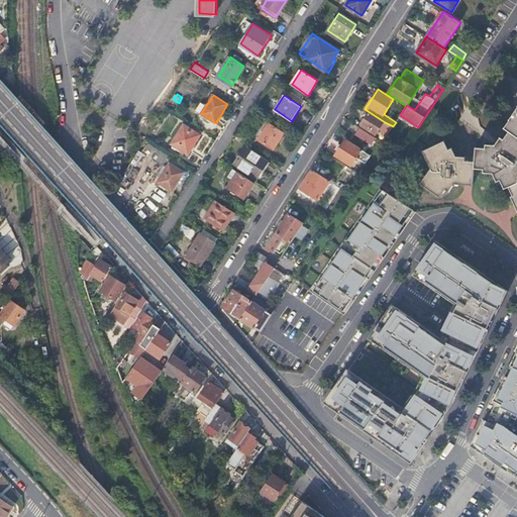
[(486,148),(476,148),(475,162),(474,168),(484,169),(484,173),(494,174),(498,182),(500,181),(504,189),(509,187),(516,183),(516,107),(509,119),(510,120),(505,128),(509,131),(503,139),(501,137),(495,145),(486,145),(486,148)]
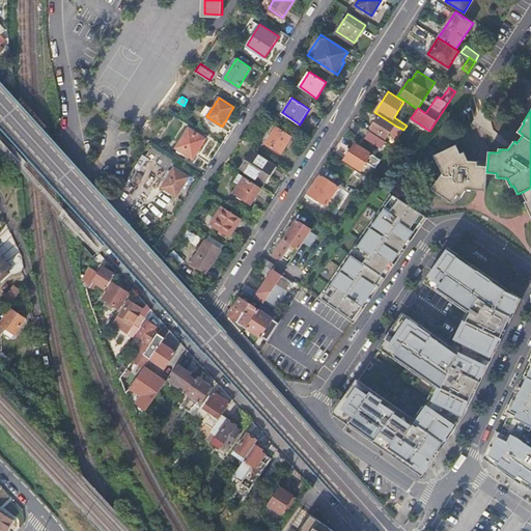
[(403,130),(395,126),(394,127),(379,116),(371,127),(387,137),(390,132),(394,134),(393,136),(397,139),(403,130)]
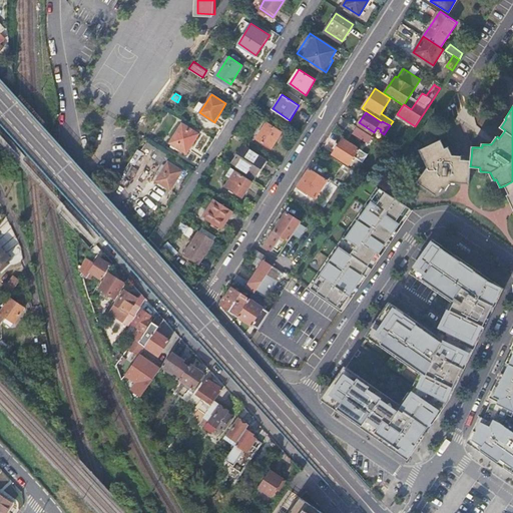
[(182,122),(170,142),(187,152),(199,133),(182,122)]
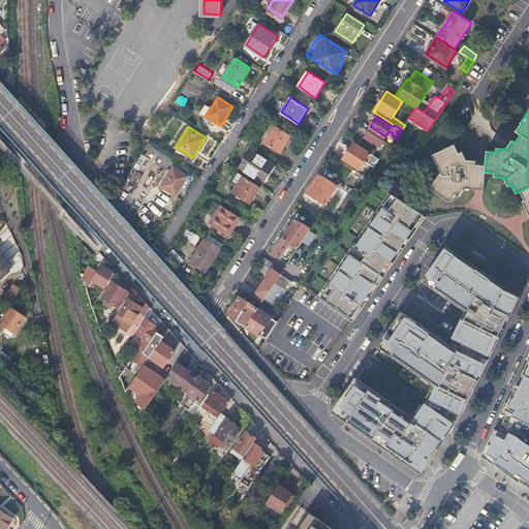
[(276,126),(265,143),(279,152),(289,135),(276,126)]
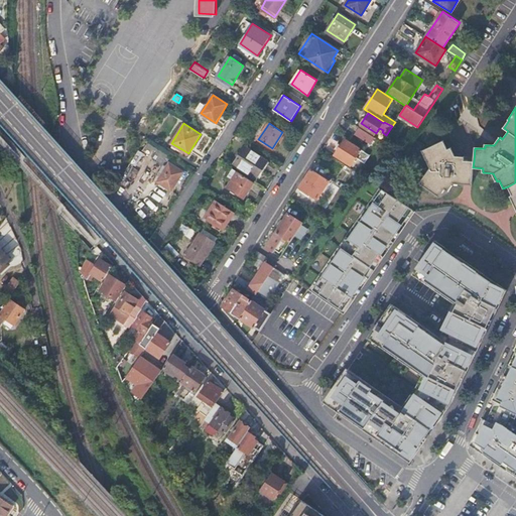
[(361,123),(359,127),(374,136),(376,133),(361,123)]
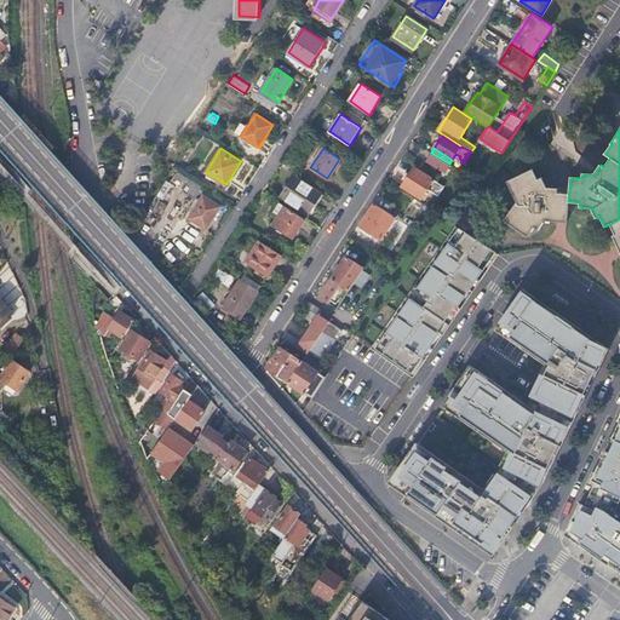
[(449,164),(431,153),(424,161),(445,176),(452,166),(449,164)]
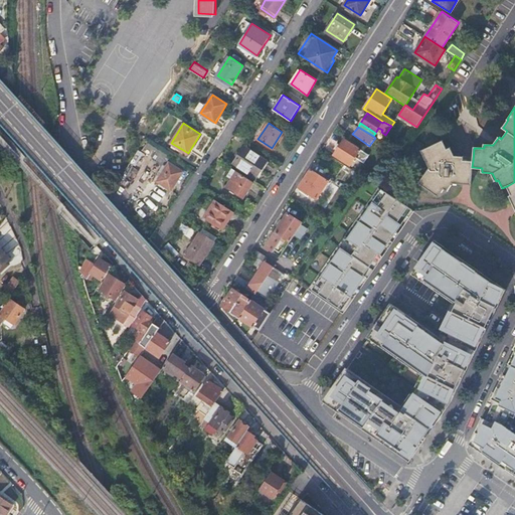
[(369,155),(343,139),(334,155),(349,164),(354,158),(363,163),(369,155)]
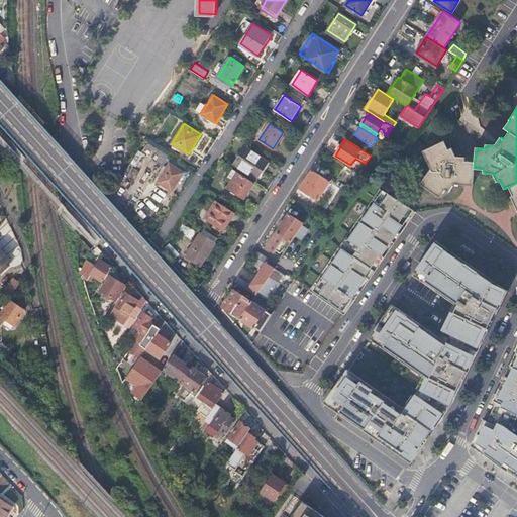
[(474,168),(475,162),(466,162),(466,158),(455,158),(451,147),(448,149),(444,141),(422,152),(430,169),(419,185),(438,197),(444,190),(447,192),(453,185),(473,186),(474,168)]
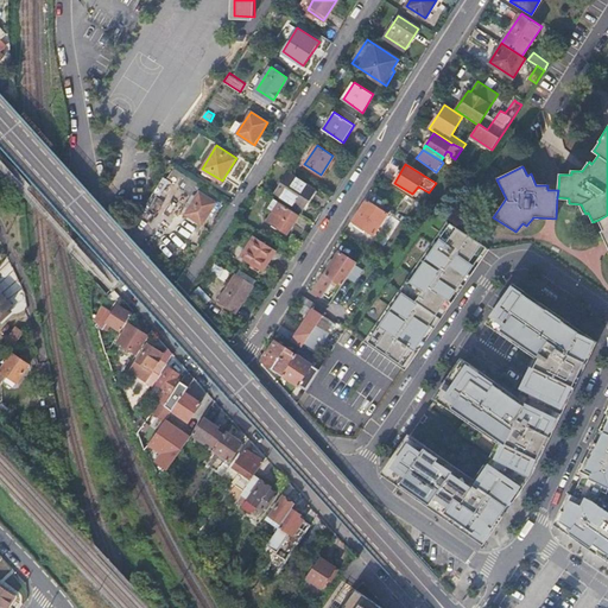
[(287,172),(274,191),(302,209),(315,190),(287,172)]
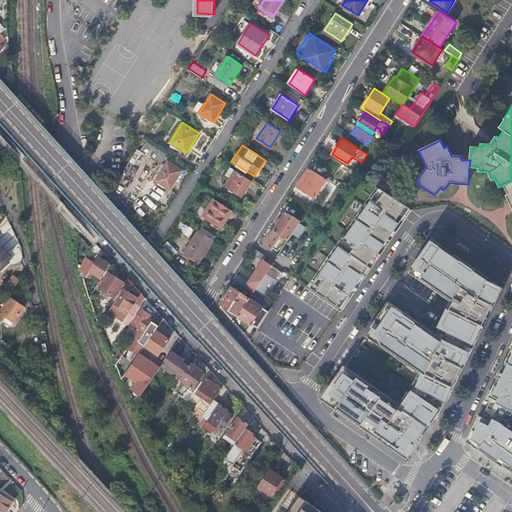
[(134,150),(127,178),(138,181),(145,153),(134,150)]
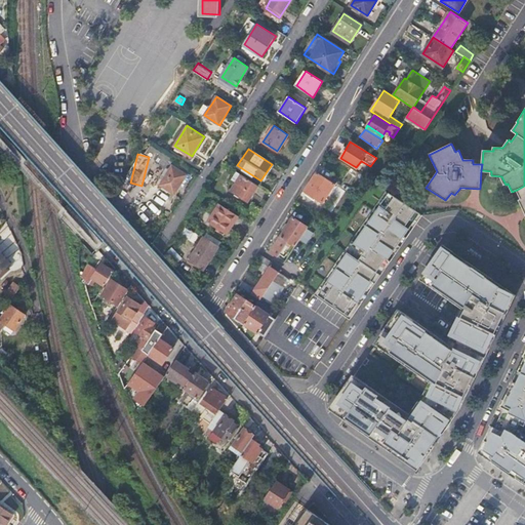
[(221,163),(216,171),(221,175),(227,167),(221,163)]
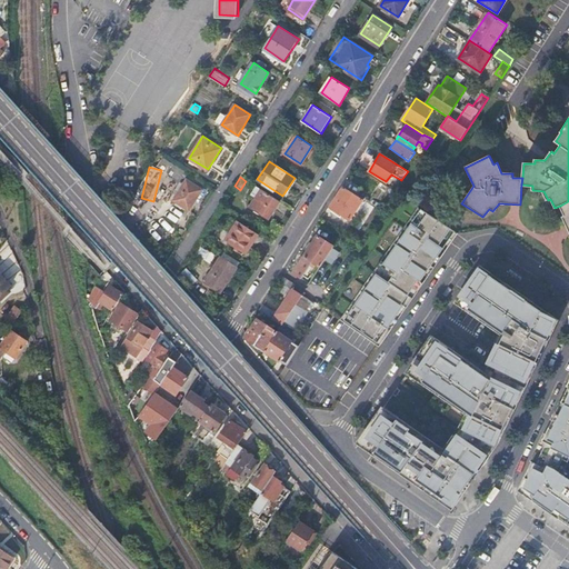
[(187,179),(173,200),(190,210),(202,188),(187,179)]
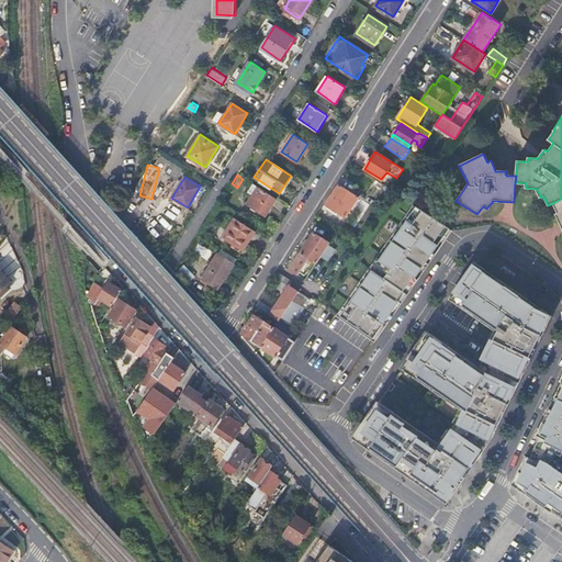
[(343,222),(358,198),(338,184),(326,204),(341,214),(339,220),(343,222)]
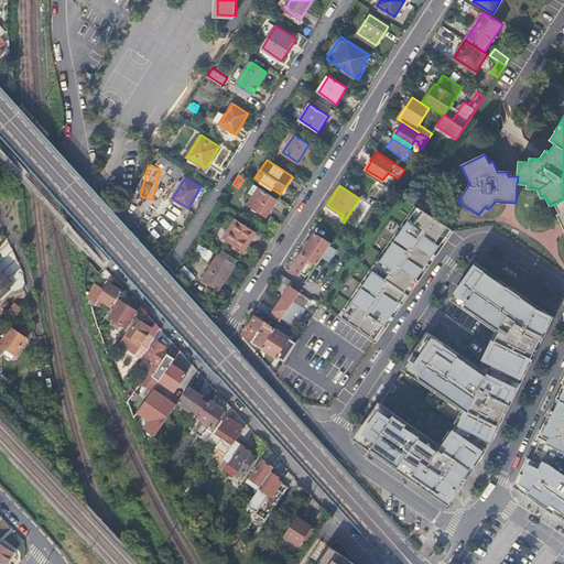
[(267,216),(278,199),(260,187),(249,204),(267,216)]
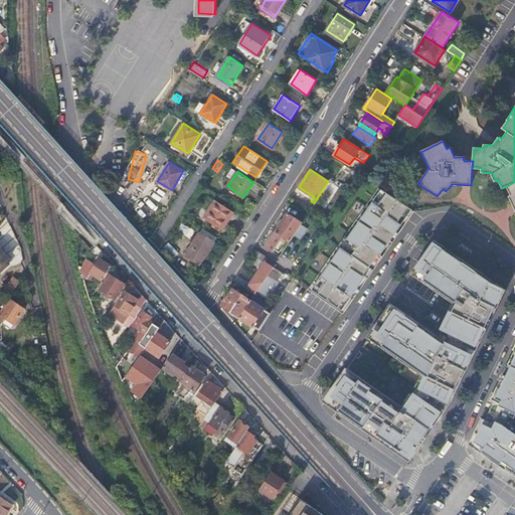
[(408,220),(414,211),(381,189),(312,289),(342,310),(365,276),(364,275),(378,253),(380,254),(405,218),(408,220)]
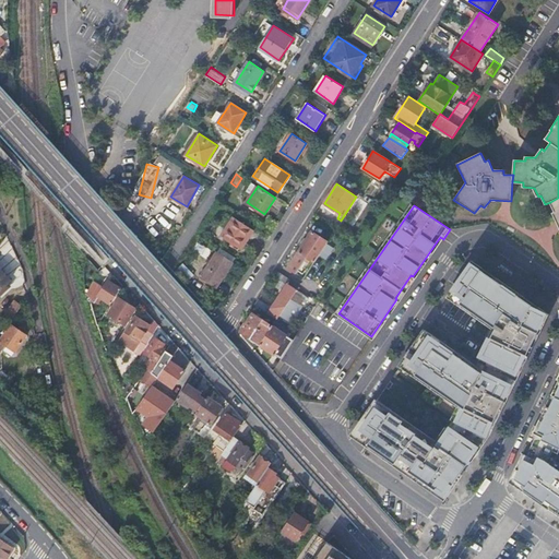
[(222,235),(242,248),(253,230),(233,217),(222,235)]
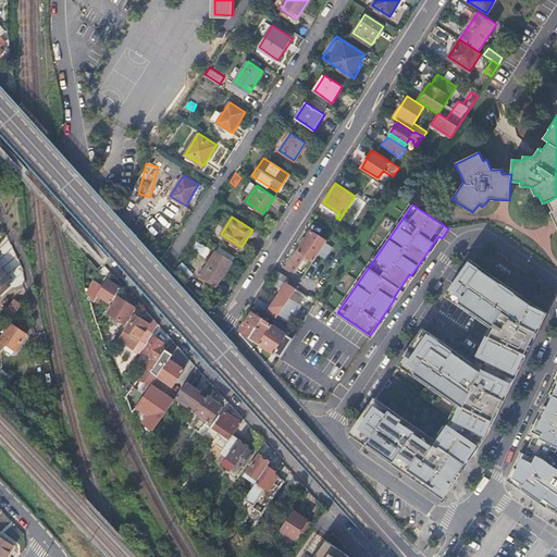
[(311,231),(286,268),(295,273),(306,257),(313,261),(317,256),(325,243),(326,240),(311,231)]
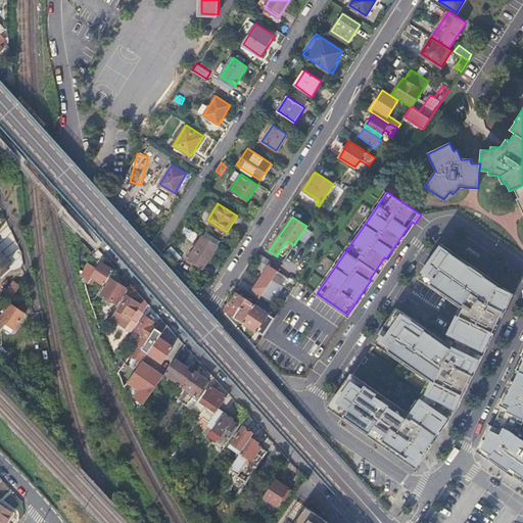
[(313,232),(305,228),(297,240),(304,244),(313,232)]
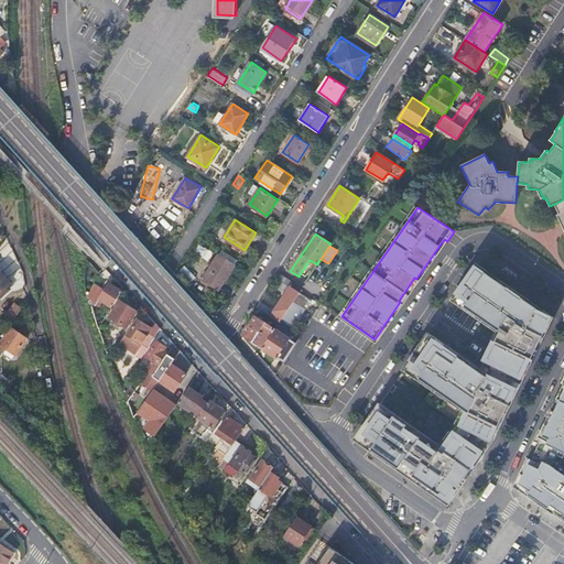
[(235,266),(219,256),(203,280),(219,290),(235,266)]
